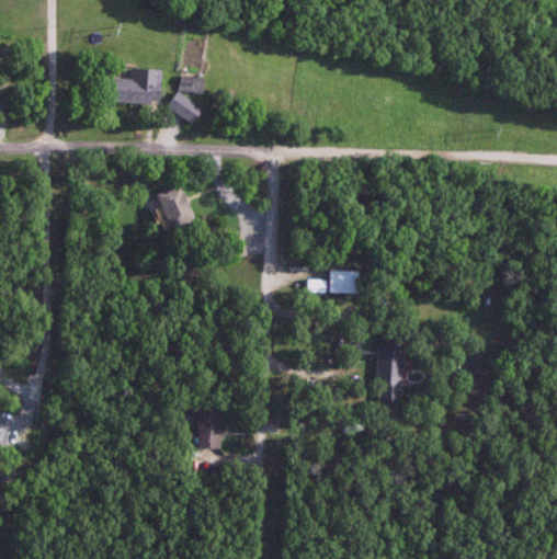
[(159,103),(161,69),(132,68),(131,79),(114,78),(113,102),(159,103)]
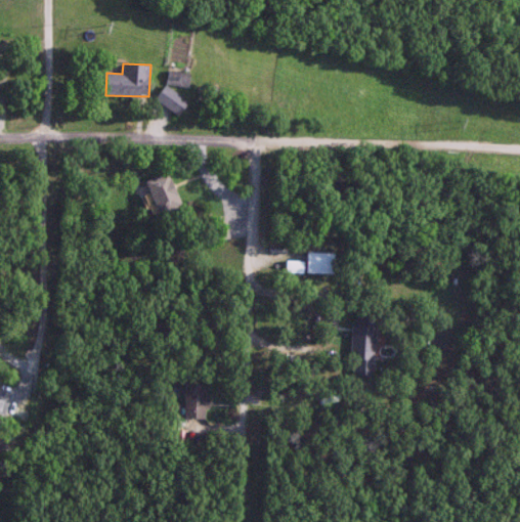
[(188,85),(189,74),(170,72),(169,83),(188,85)]
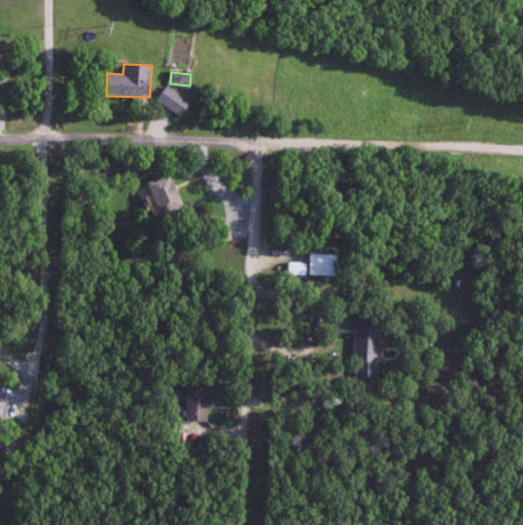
[(189,102),(167,85),(157,100),(180,116),(189,102)]
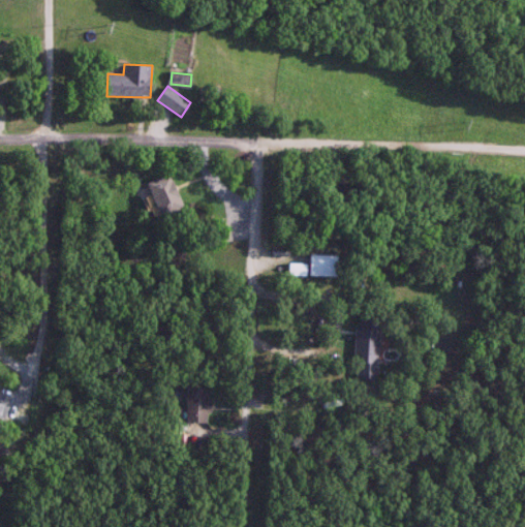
[(147,183),(161,218),(185,208),(171,174),(147,183)]
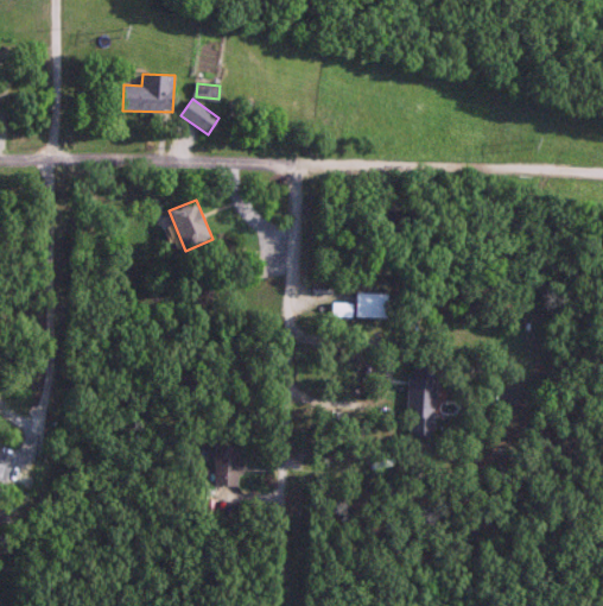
[(266,277),(264,252),(245,254),(247,279),(266,277)]
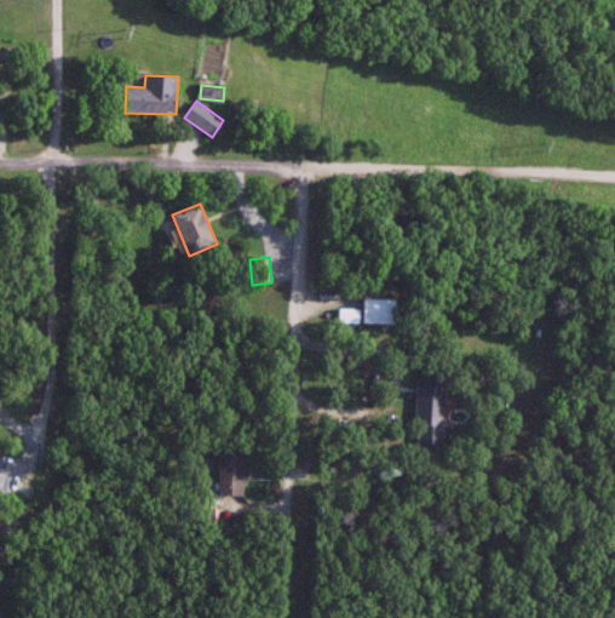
[(396,299),(363,299),(363,324),(396,324),(396,299)]
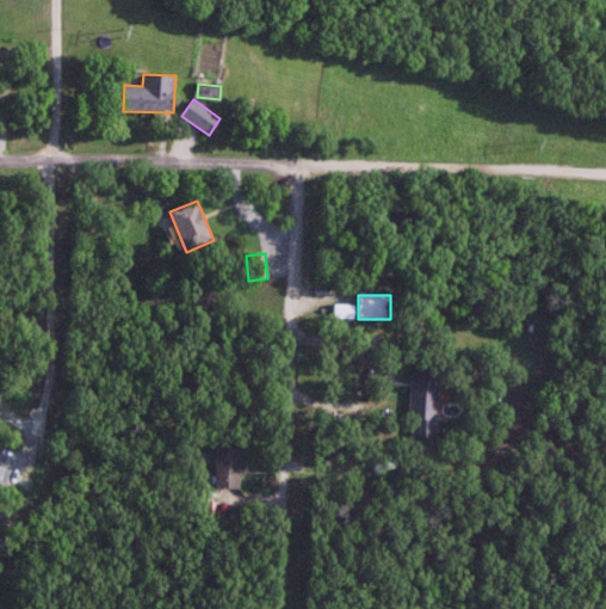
[(412,360),(410,420),(438,422),(439,361),(412,360)]
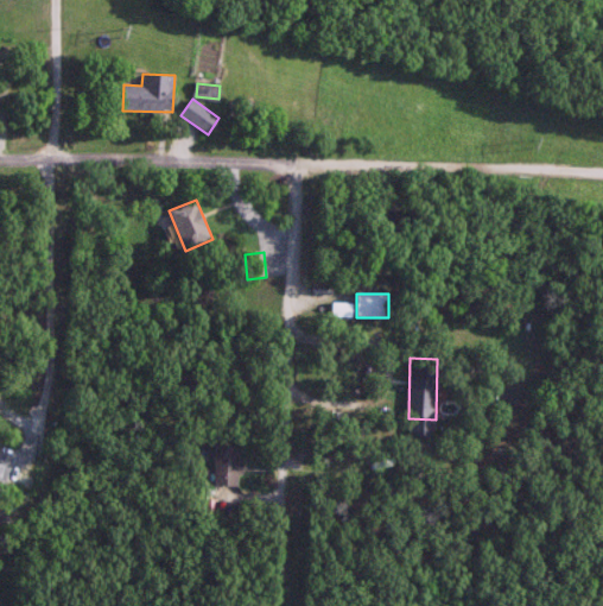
[(215,447),(215,486),(241,486),(241,447),(215,447)]
